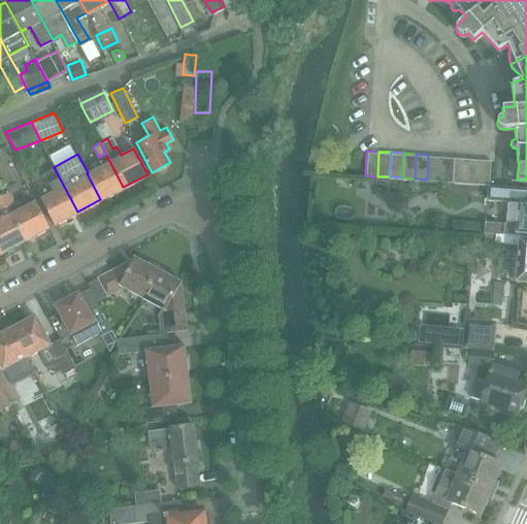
[(439,179),(440,156),(428,155),(427,179),(439,179)]
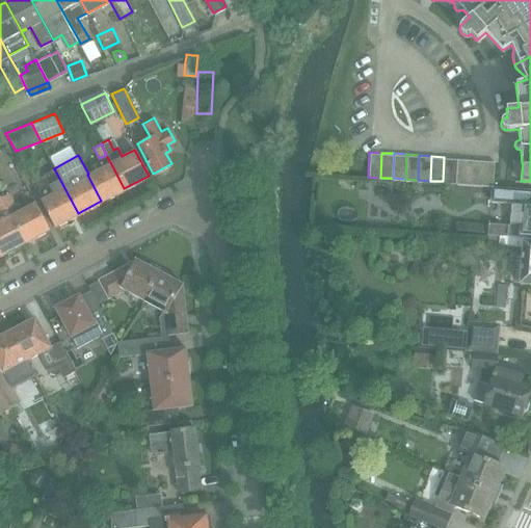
[(455,182),(456,157),(444,157),(443,181),(455,182)]
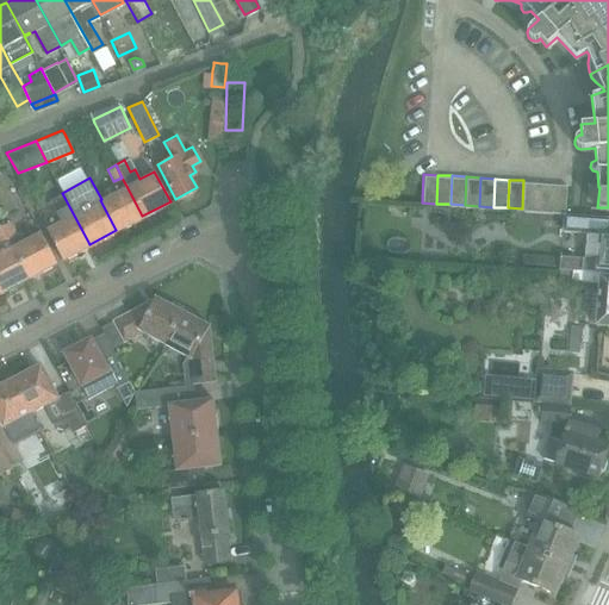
[(536,210),(538,181),(523,180),(522,209),(536,210)]
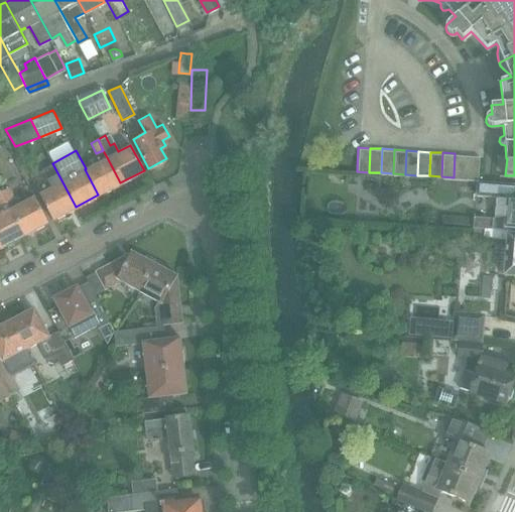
[(466,178),(467,154),(455,153),(454,177),(466,178)]
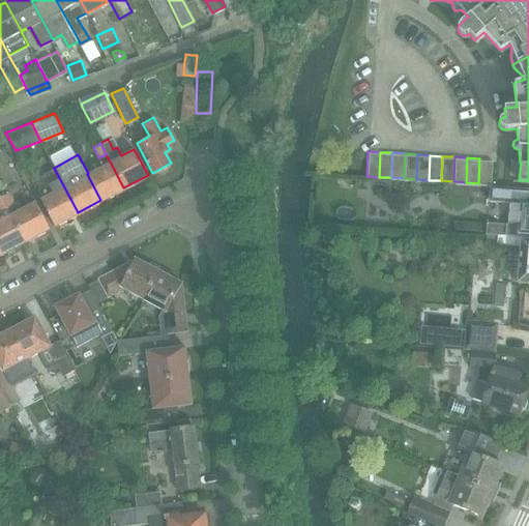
[(491,184),(492,159),(479,158),(478,183),(491,184)]
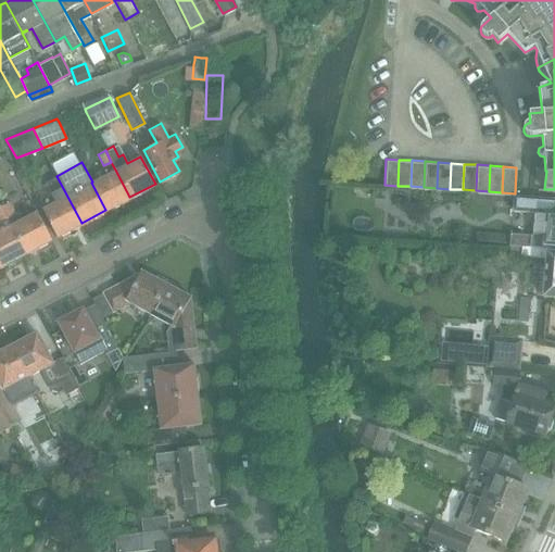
[(105,210),(129,197),(115,170),(92,182),(91,183),(105,210)]
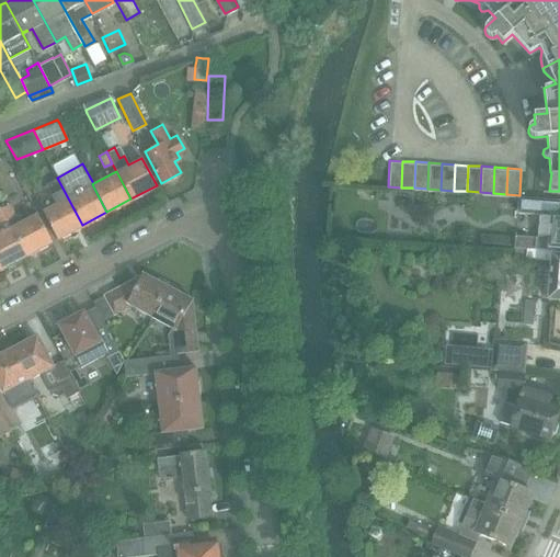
[(42,211),(57,238),(82,225),(57,178),(46,183),(53,194),(52,195),(56,203),(42,211)]
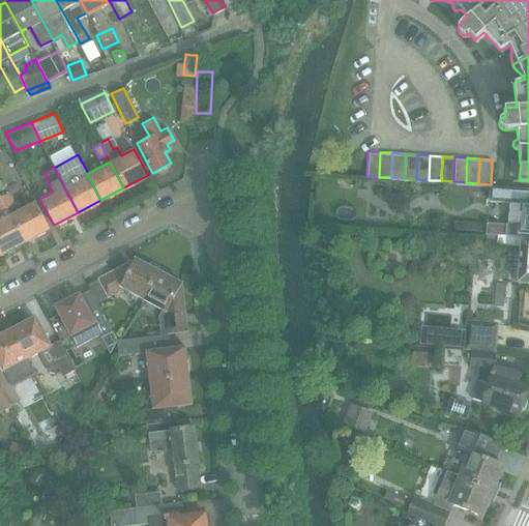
[(496,233),(525,234),(528,234),(528,185),(489,184),(488,199),(518,202),(517,220),(506,222),(485,221),(483,232),(496,233)]
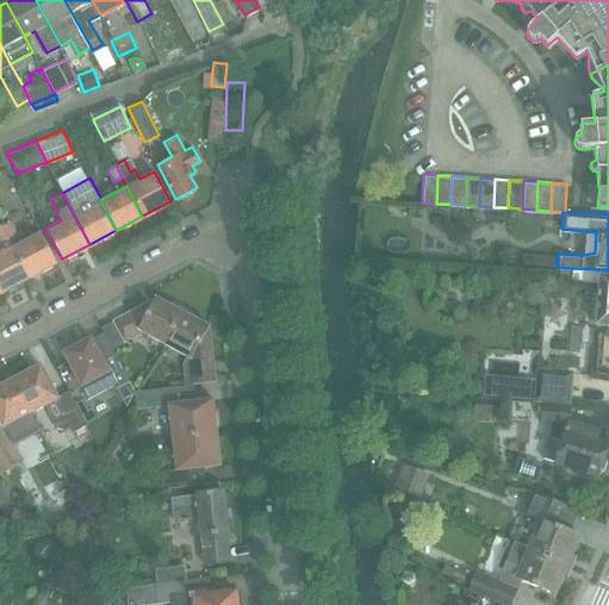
[(1,224),(28,276),(56,262),(39,231),(23,241),(18,231),(17,232),(10,220),(1,224)]
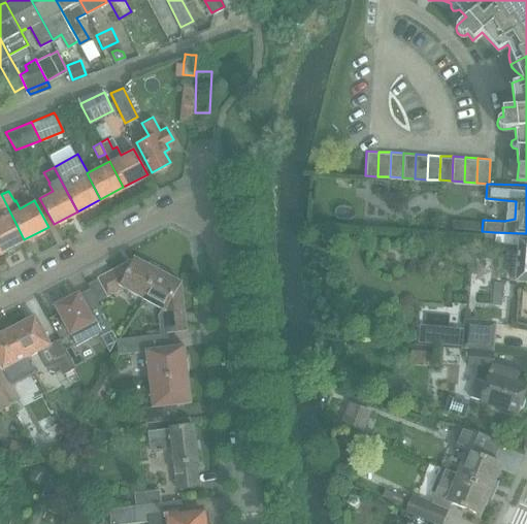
[(0,250),(1,252),(24,239),(1,194),(0,194),(0,209),(4,217),(0,219),(0,250)]
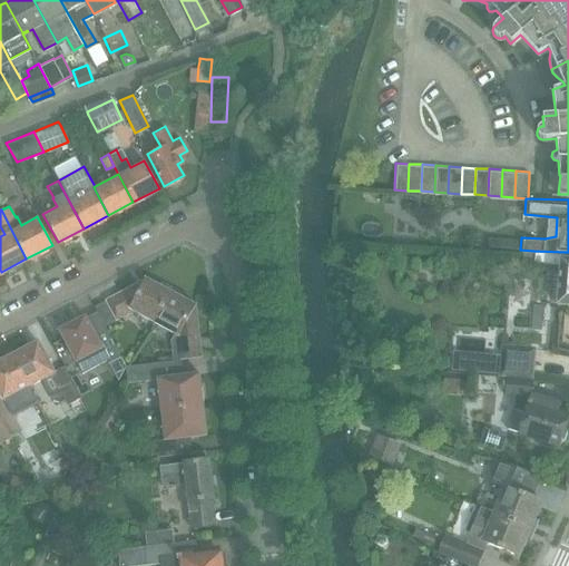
[(488,234),(487,247),(518,250),(519,237),(488,234)]
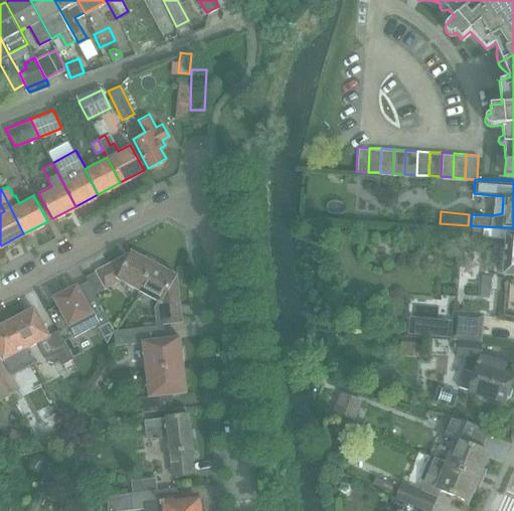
[(502,274),(513,274),(513,232),(510,232),(510,227),(482,226),(480,240),(504,242),(502,274)]
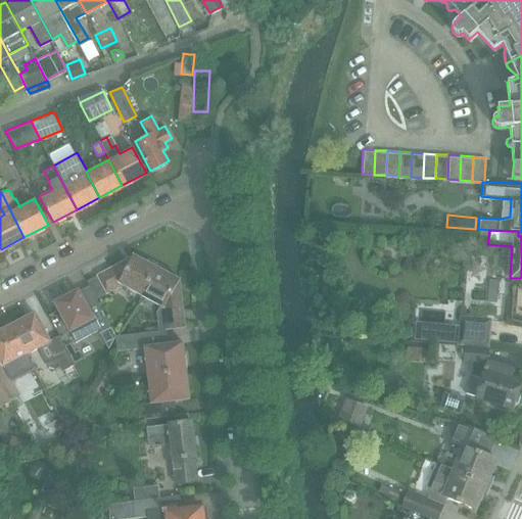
[(97,273),(106,291),(122,283),(140,293),(155,266),(133,253),(130,260),(126,257),(97,273)]
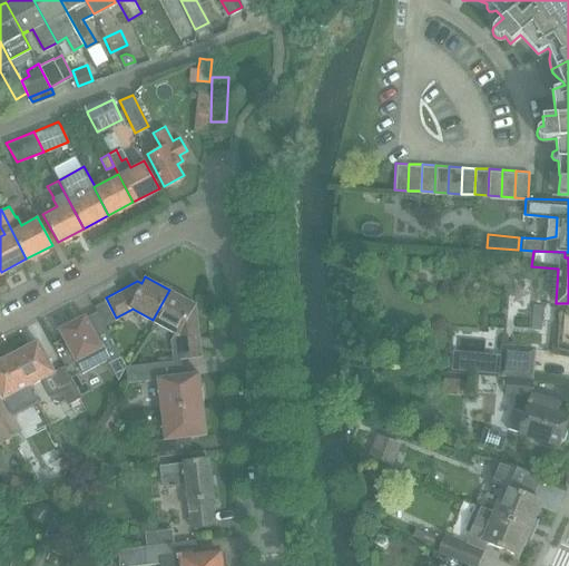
[(169,290),(153,320),(173,330),(169,338),(172,359),(178,357),(199,354),(195,311),(190,309),(194,303),(169,290)]
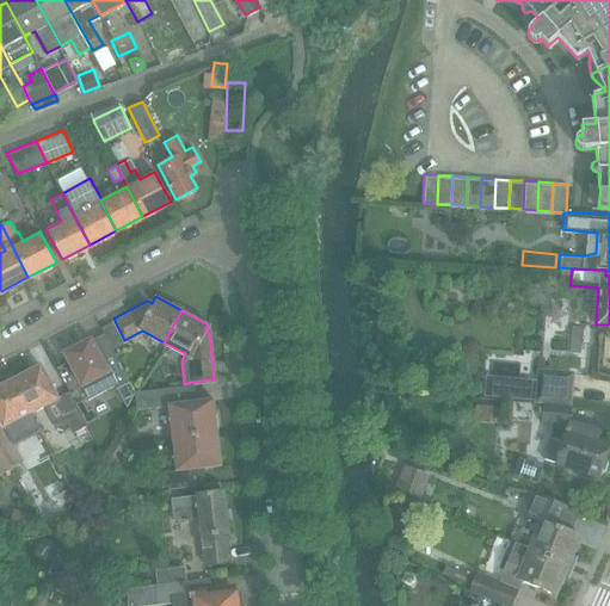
[(123,369),(110,376),(108,370),(90,336),(62,351),(80,384),(82,384),(88,395),(112,382),(115,387),(128,381),(123,369)]
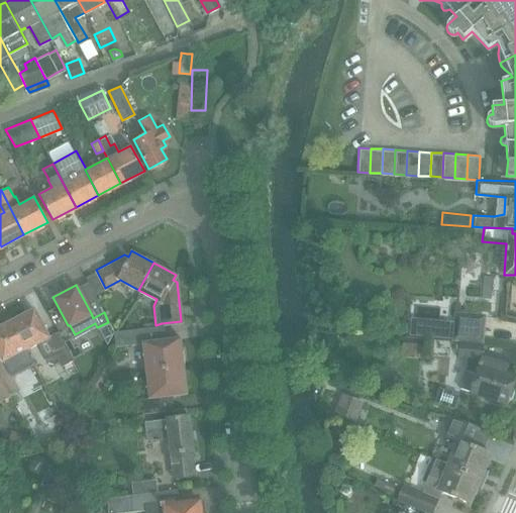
[(25,348),(31,361),(32,360),(26,347),(37,341),(46,358),(53,362),(58,358),(61,365),(73,357),(58,329),(47,334),(33,307),(10,319),(25,348)]
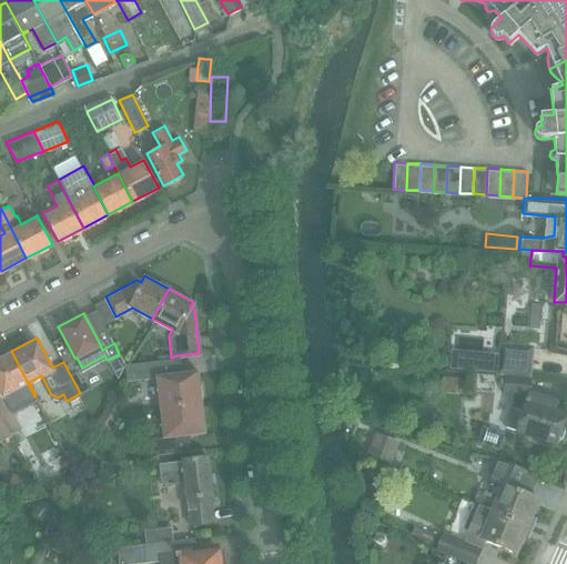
[(533,346),(497,343),(495,371),(530,374),(533,346)]
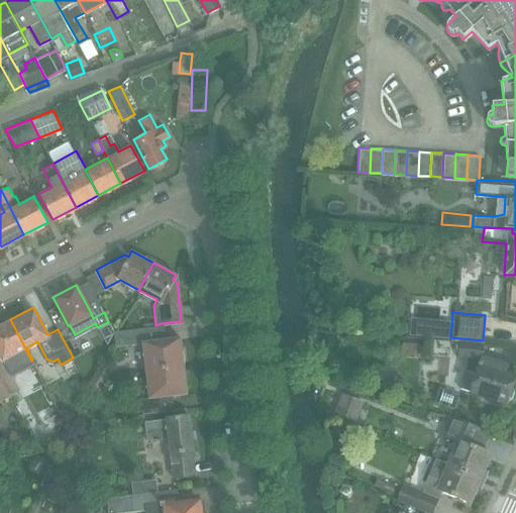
[(10,319),(0,324),(0,378),(6,389),(15,385),(9,375),(32,363),(31,361),(25,348),(10,319)]
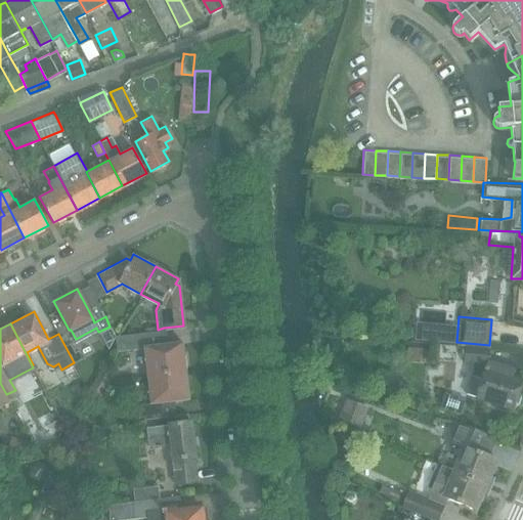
[(164,328),(158,330),(114,335),(116,350),(143,346),(147,375),(186,371),(182,341),(166,343),(164,328)]
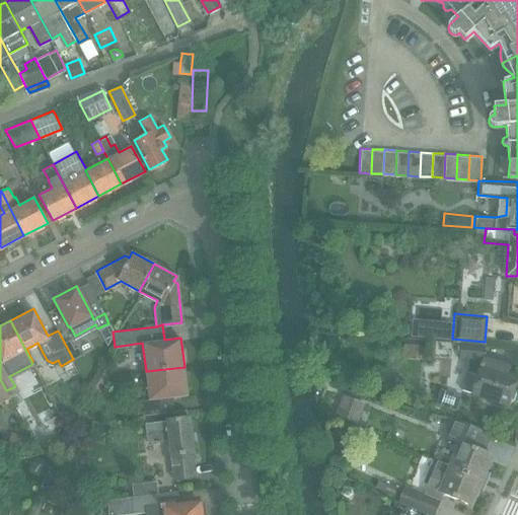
[(509,366),(490,359),(483,357),(484,345),(459,342),(457,356),(466,357),(464,370),(465,370),(460,387),(509,403),(517,377),(507,373),(509,366)]
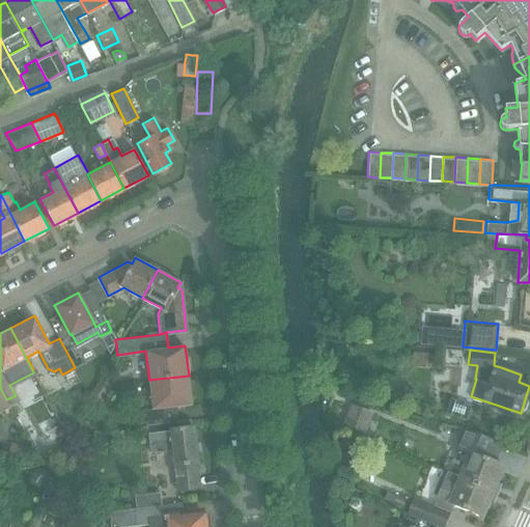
[(139,424),(156,422),(176,419),(175,405),(192,403),(189,376),(149,380),(152,408),(137,410),(139,424)]
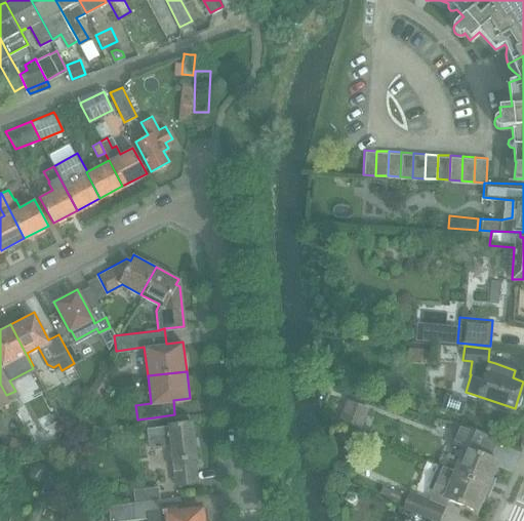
[(91,383),(104,390),(110,381),(98,373),(91,383)]
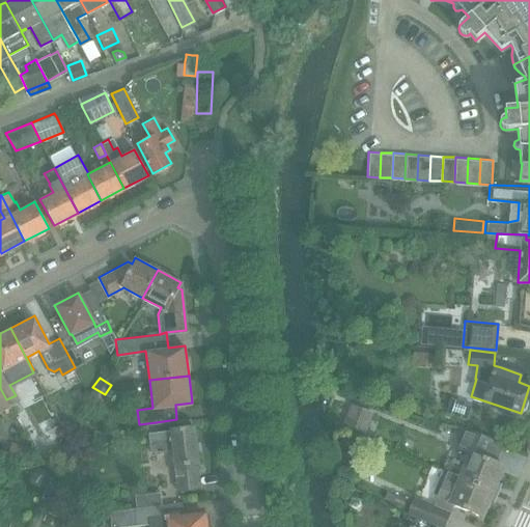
[(105,394),(92,387),(86,397),(98,405),(105,394)]
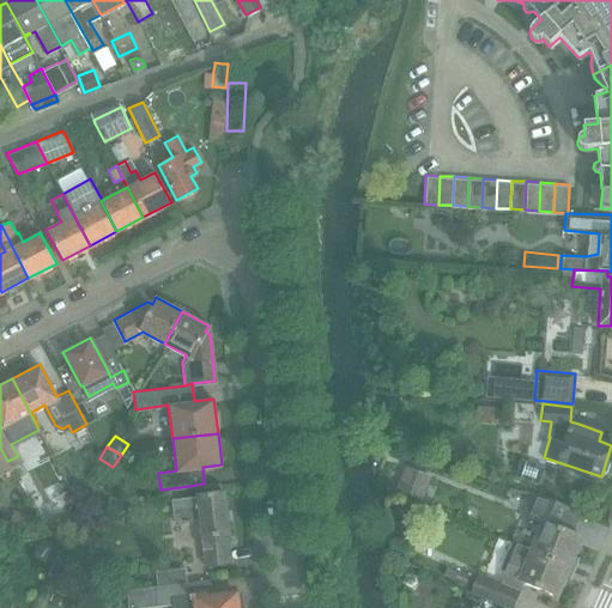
[(7,461),(0,448),(0,472),(4,470),(6,475),(12,472),(10,467),(7,461)]
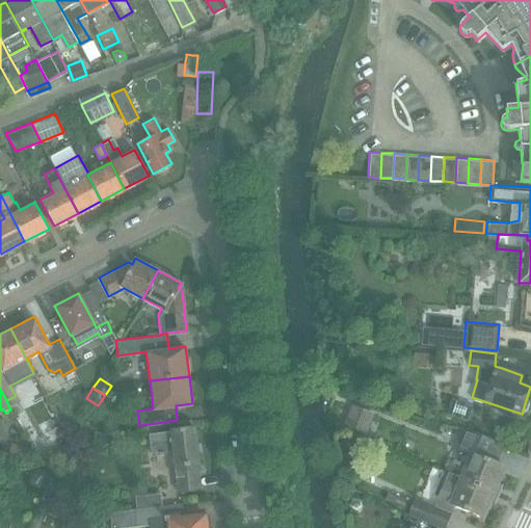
[(349,406),(343,423),(365,431),(372,415),(349,406)]
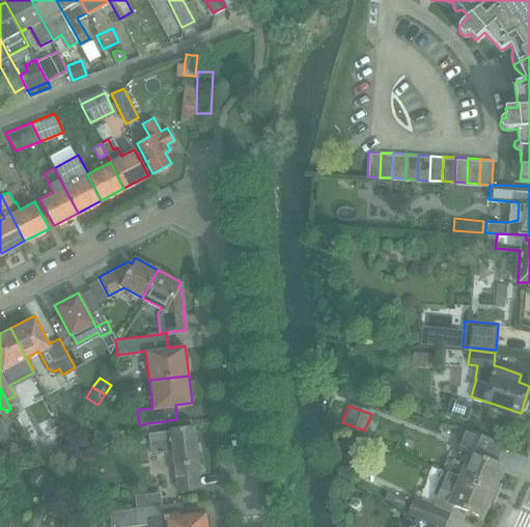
[(486,416),(480,432),(492,437),(498,421),(486,416)]
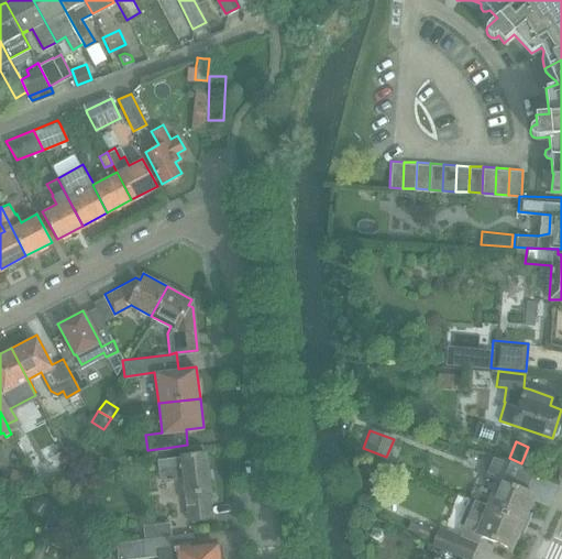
[(187,518),(189,518),(211,515),(208,492),(210,491),(206,452),(156,458),(160,479),(183,477),(187,518)]
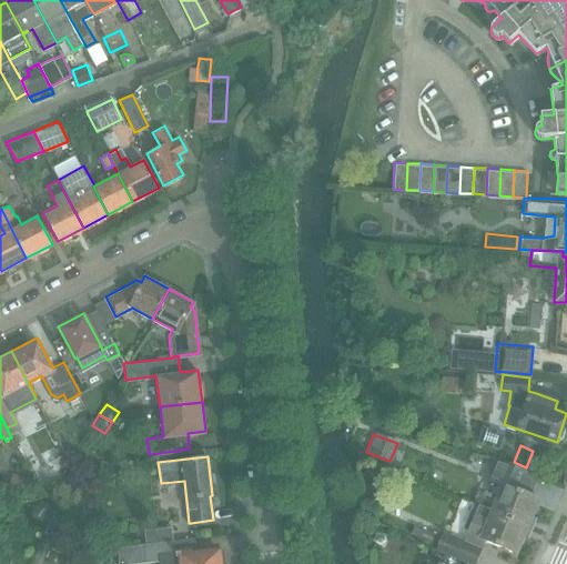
[(492,456),(484,476),(502,484),(490,510),(526,523),(537,496),(527,492),(535,474),(514,465),(492,456)]
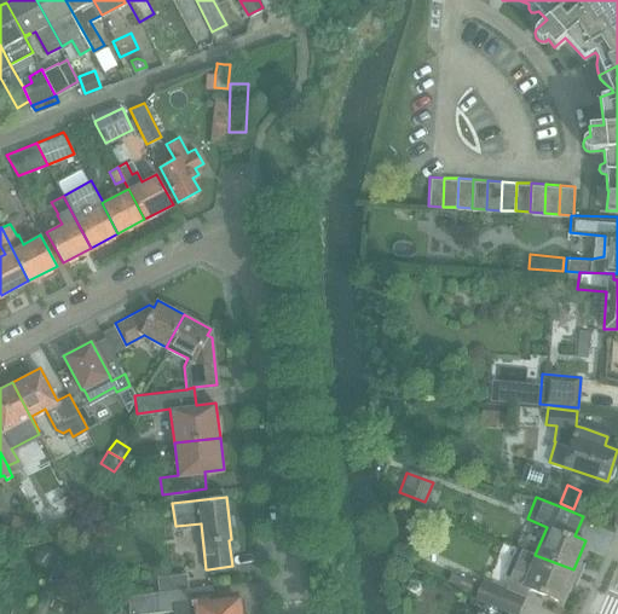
[(12,514),(6,533),(24,539),(30,519),(12,514)]
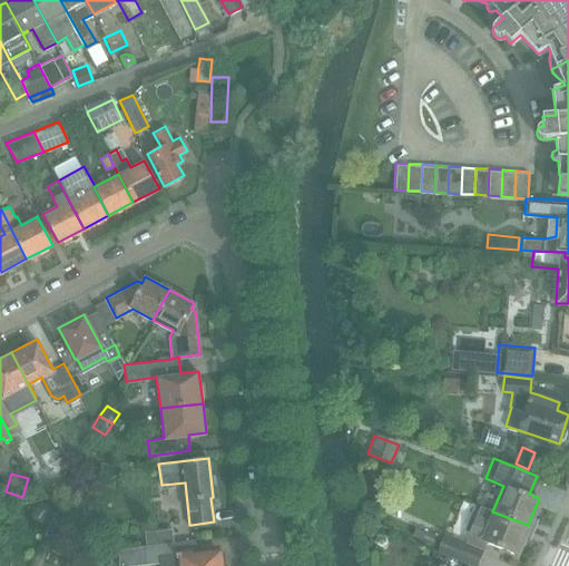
[(415,524),(412,533),(427,540),(425,544),(437,549),(474,565),(481,549),(486,540),(496,545),(516,553),(528,525),(492,511),(483,507),(479,516),(476,515),(464,540),(444,530),(441,537),(438,535),(415,524)]
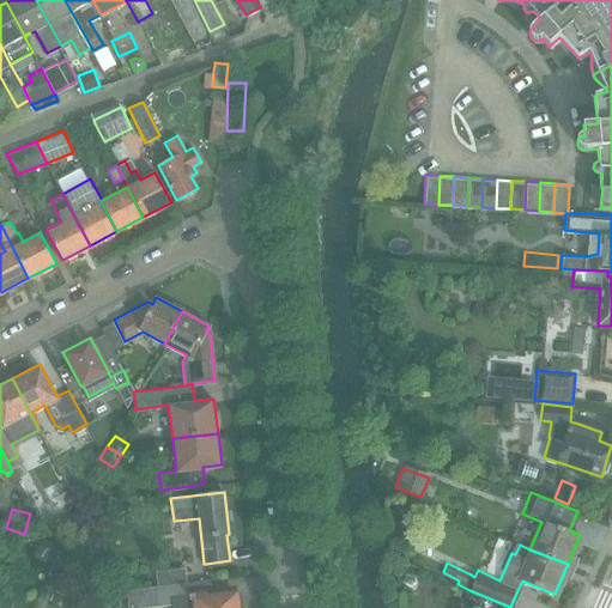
[(237,607),(236,591),(206,595),(206,591),(187,594),(185,579),(153,583),(156,603),(171,602),(171,607),(237,607)]
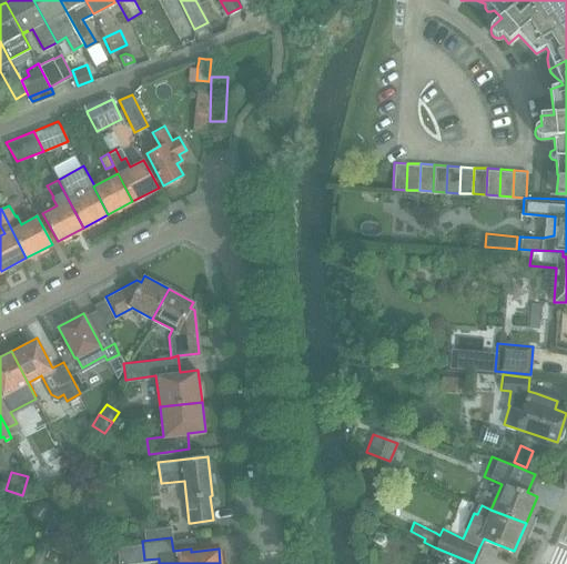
[(142,541),(133,542),(135,561),(144,560),(142,541)]
